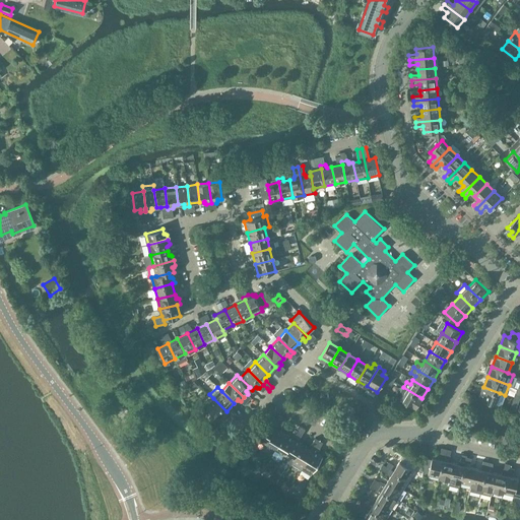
[(421,398),(403,387),(400,392),(404,394),(401,399),(416,408),(421,398)]
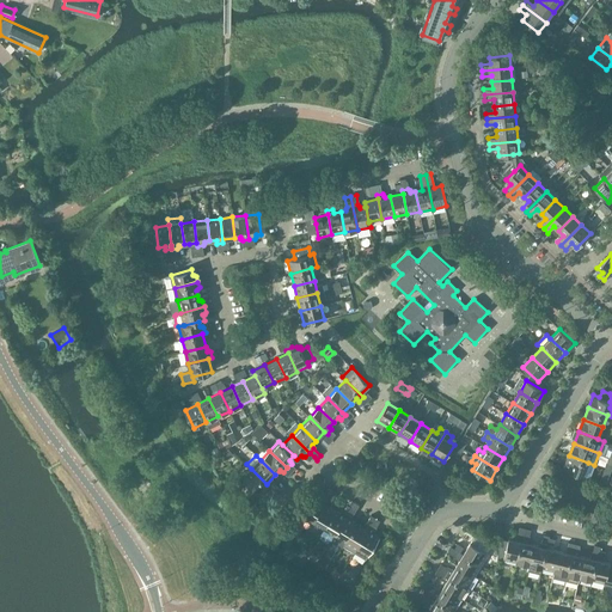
[(588,463),(569,456),(564,467),(583,476),(588,463)]
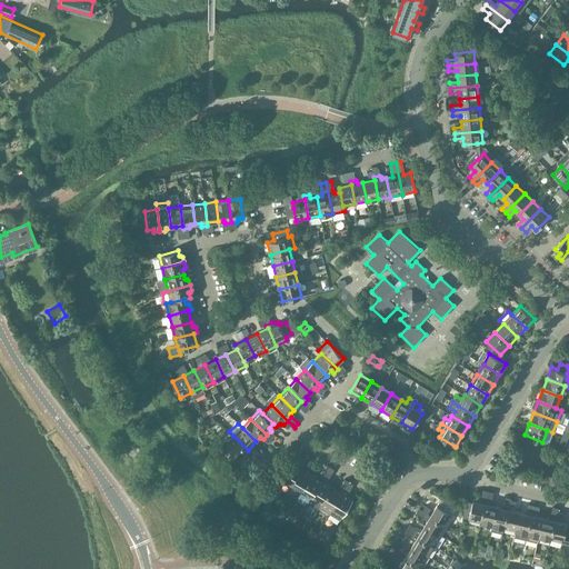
[(248,450),(233,436),(225,446),(239,459),(248,450)]
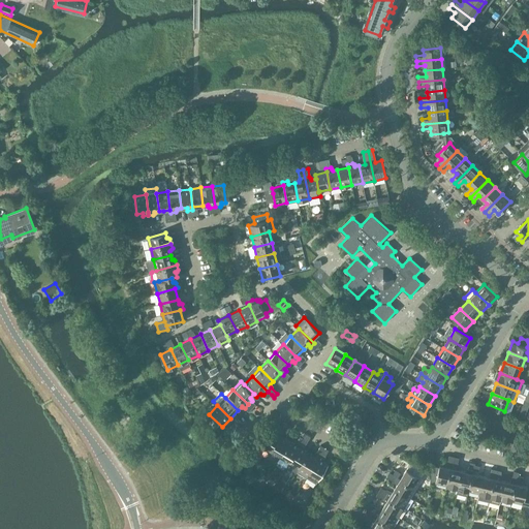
[(260,444),(271,450),(282,433),(278,430),(276,431),(276,432),(270,429),(260,444)]
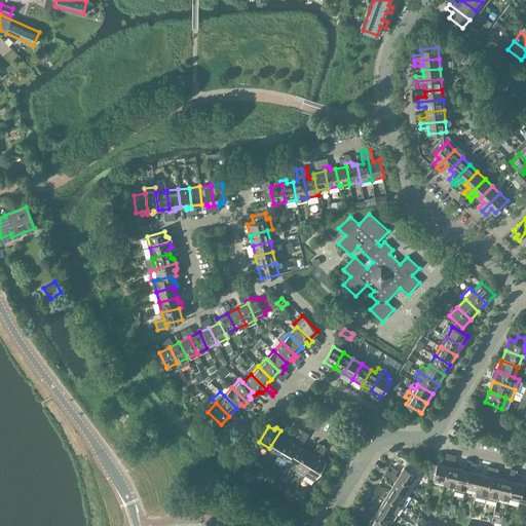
[(269,448),(278,454),(288,439),(283,435),(284,433),(280,430),(269,448)]
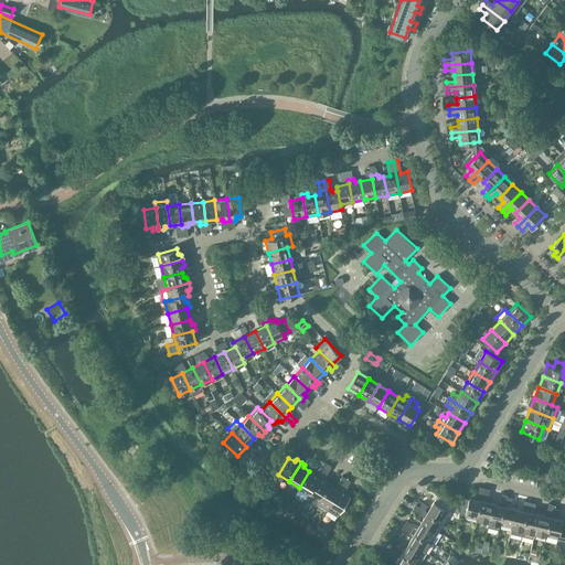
[(324,469),(321,475),(326,477),(332,467),(328,464),(324,469)]
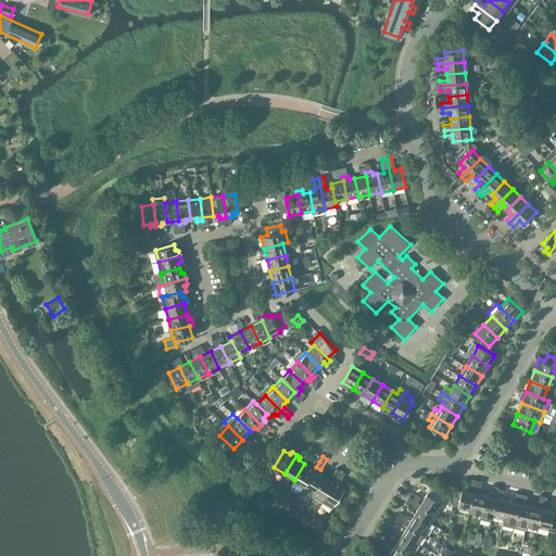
[(315,469),(304,464),(294,480),(304,487),(315,469)]
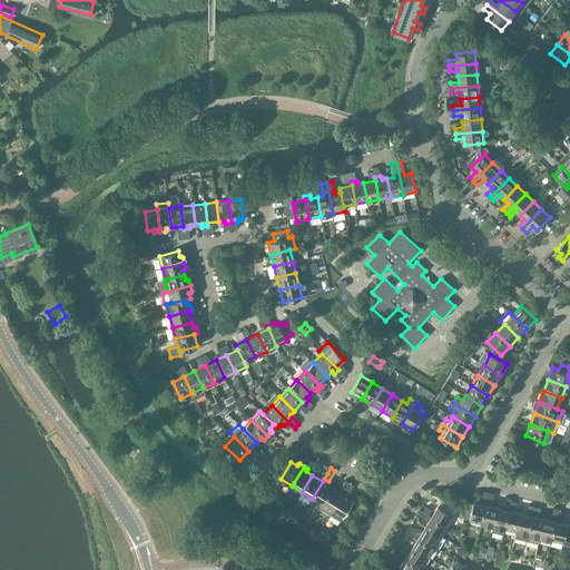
[(328,481),(324,479),(323,481),(312,499),(308,504),(318,510),(320,509),(333,488),(327,484),(327,483),(328,481)]
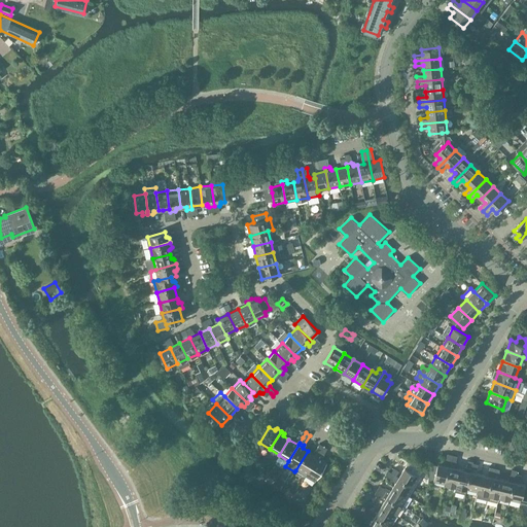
[(315,452),(319,454),(323,446),(319,444),(315,452)]
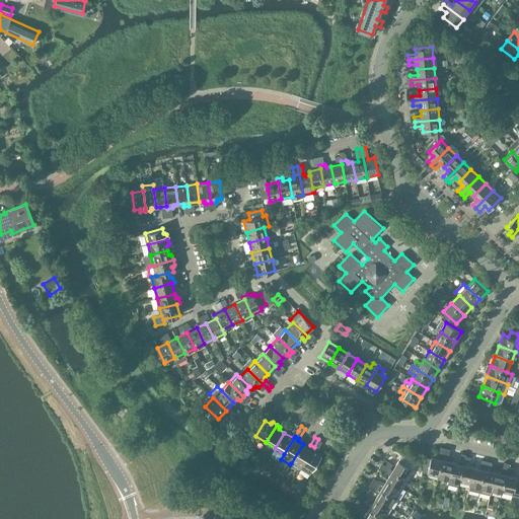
[(314,447),(317,449),(322,442),(318,439),(314,447)]
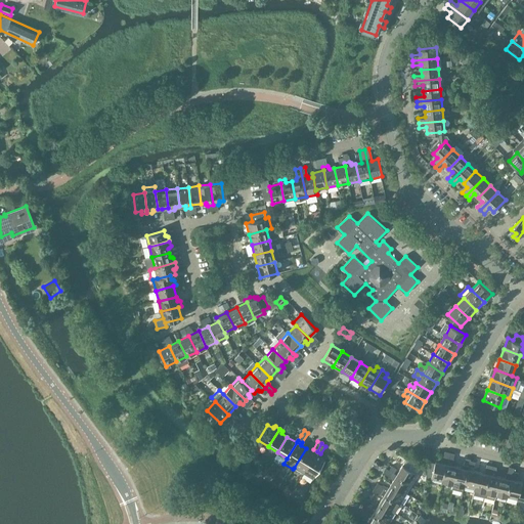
[(311,451),(306,448),(294,468),(304,473),(317,451),(313,449),(311,450),(311,451)]
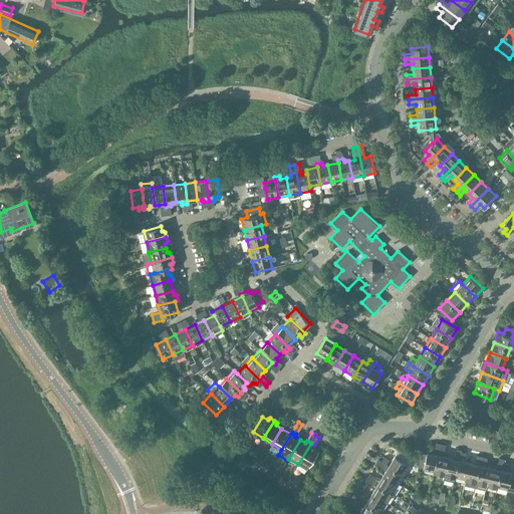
[(314,445),(311,443),(298,464),(307,470),(319,452),(313,448),(314,445)]
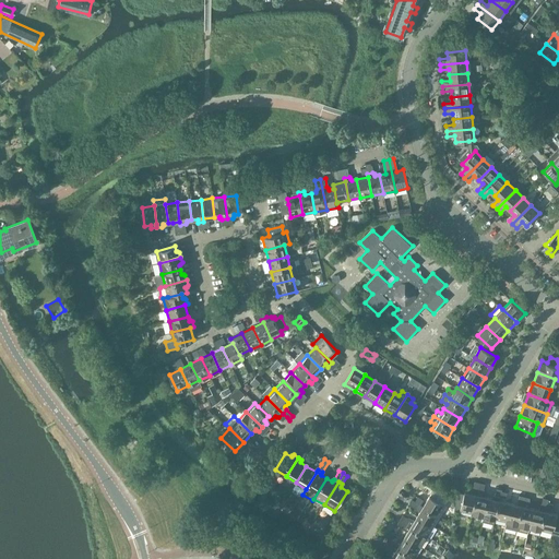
[(460,511),(472,513),(477,491),(472,490),(471,492),(471,494),(464,492),(460,511)]
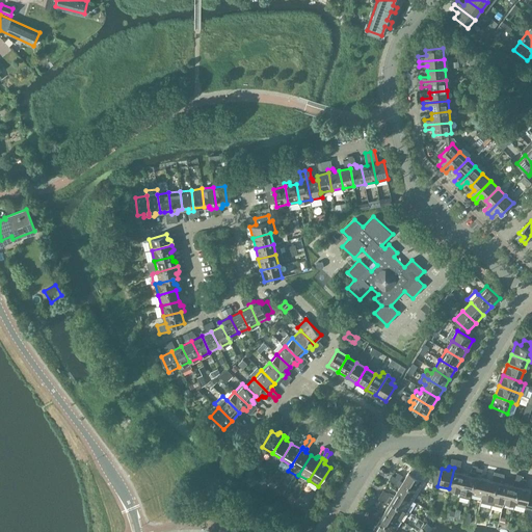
[(449,488),(460,491),(464,474),(460,473),(460,471),(459,469),(454,468),(449,488)]
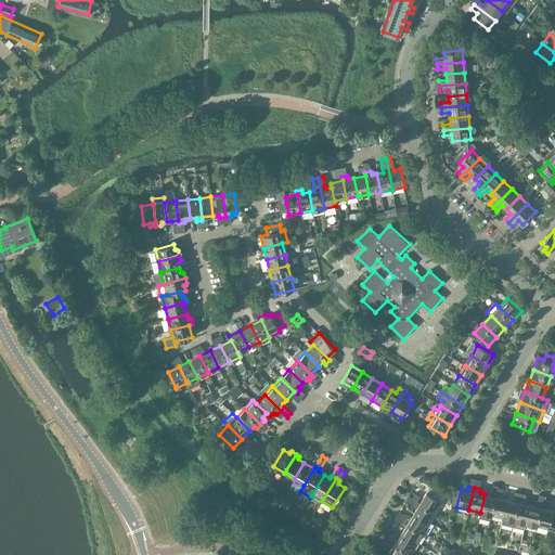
[(427,492),(421,503),(437,513),(442,502),(427,492)]
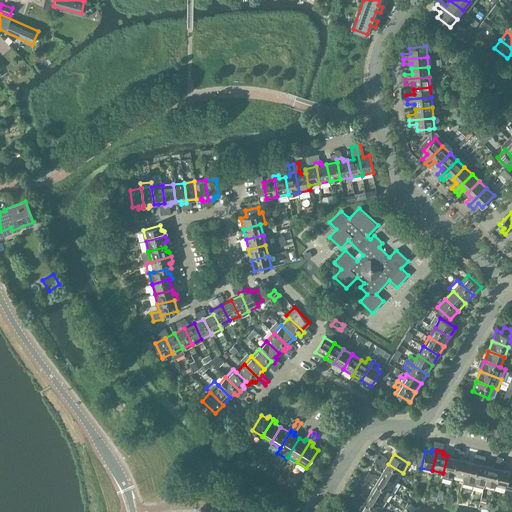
[(458,455),(453,454),(452,456),(451,457),(447,456),(443,473),(442,478),(452,480),(453,475),(457,458),(458,455)]
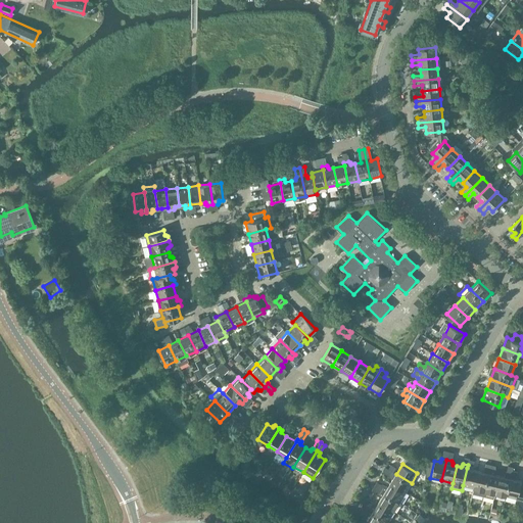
[(463,485),(474,488),(478,471),(467,468),(463,485)]
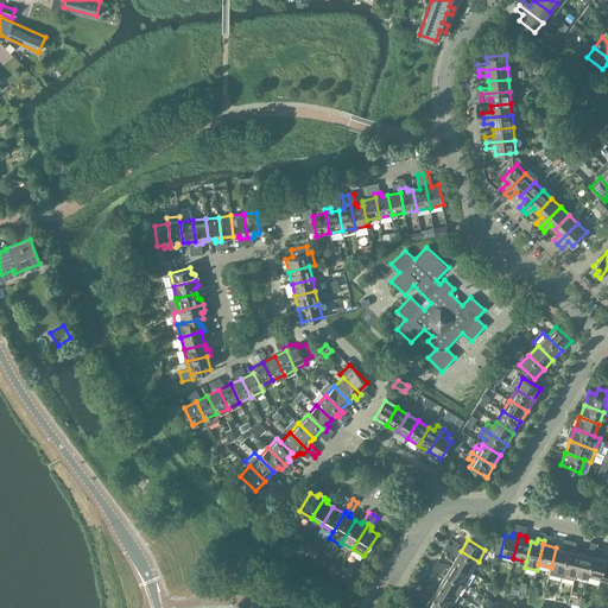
[(550,574),(562,576),(569,546),(563,545),(563,549),(556,548),(551,568),(550,574)]
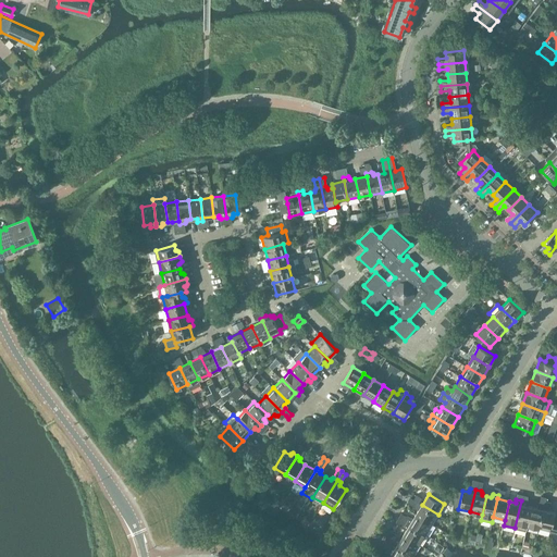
[(527,531),(528,525),(532,507),(527,506),(528,505),(527,503),(521,500),(515,528),(527,531)]
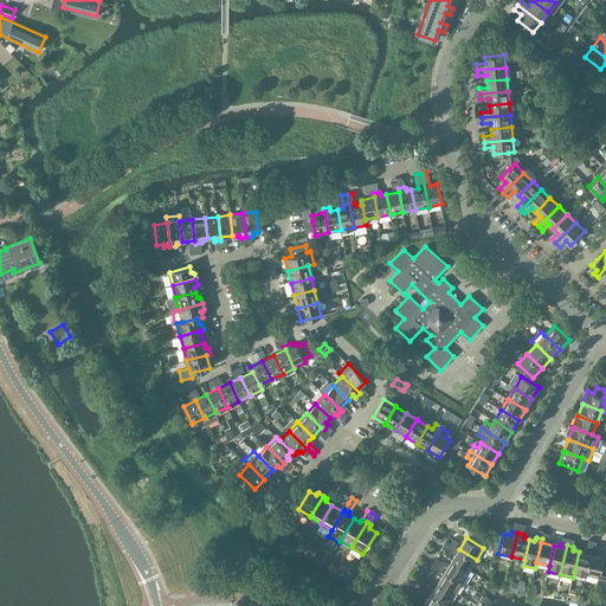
[(455,555),(452,560),(470,571),(477,560),(459,549),(456,547),(452,552),(453,555),(455,555)]
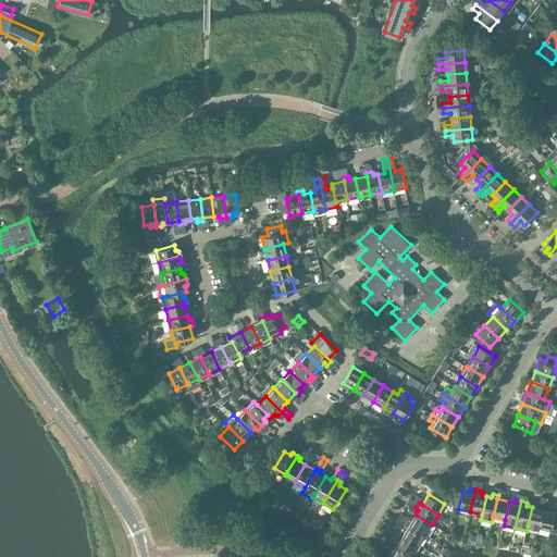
[(544,510),(544,507),(539,505),(537,507),(537,508),(532,507),(528,525),(539,528),(544,510)]
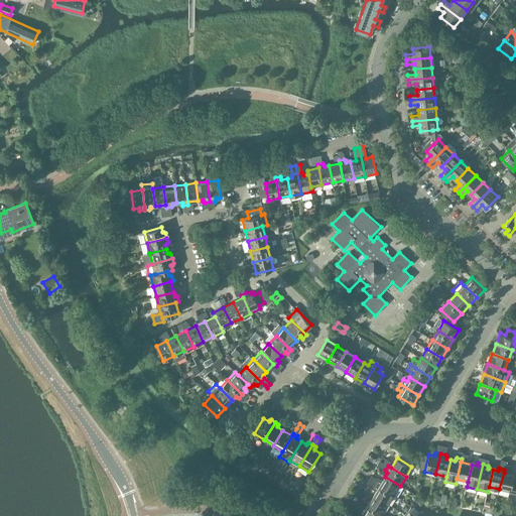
[(504,473),(499,489),(515,493),(515,483),(513,482),(514,475),(504,473)]
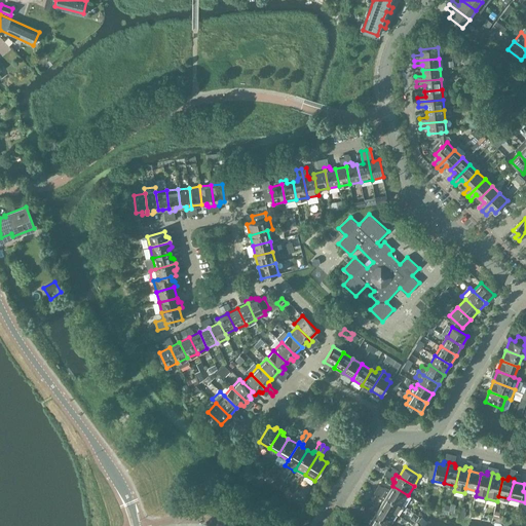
[(392,486),(386,495),(402,504),(408,495),(392,486)]
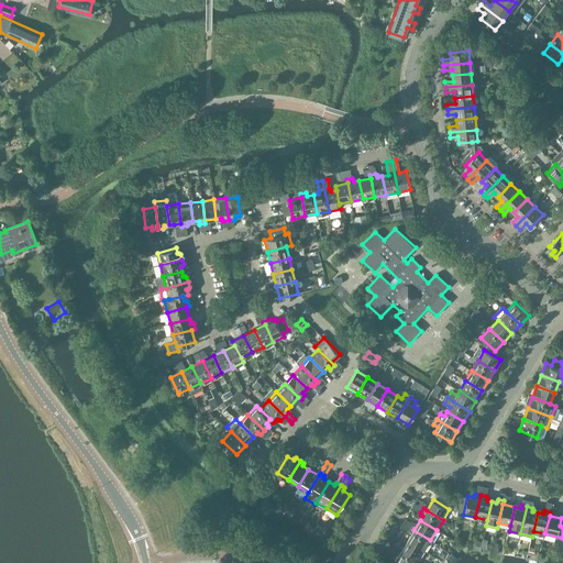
[(414,530),(408,540),(424,550),(430,540),(414,530)]
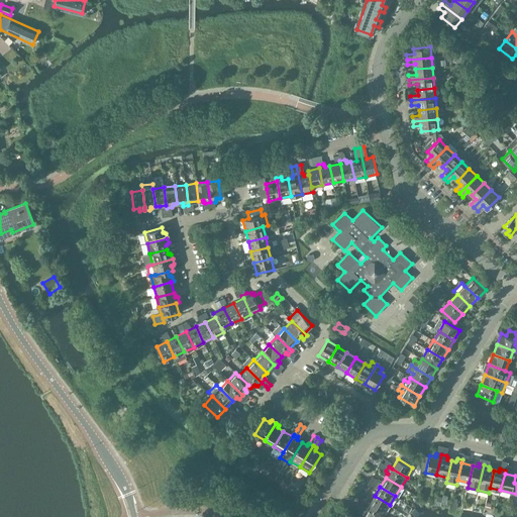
[(375,496),(369,505),(384,515),(390,505),(375,496)]
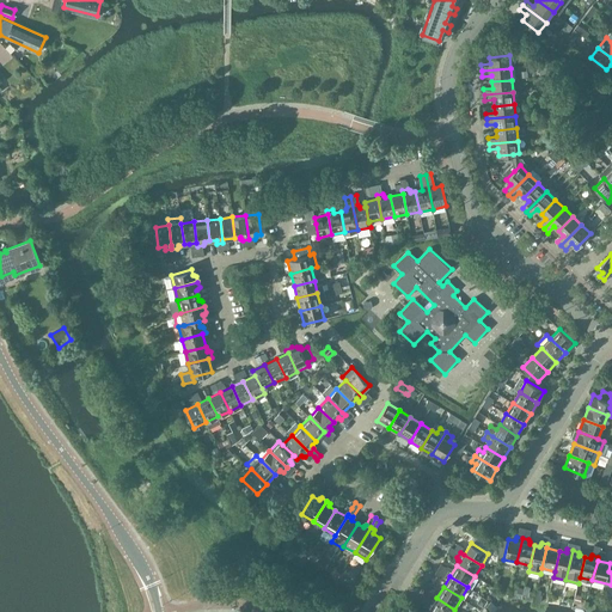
[(452,611),(454,610),(436,598),(429,610),(433,611),(452,611)]
